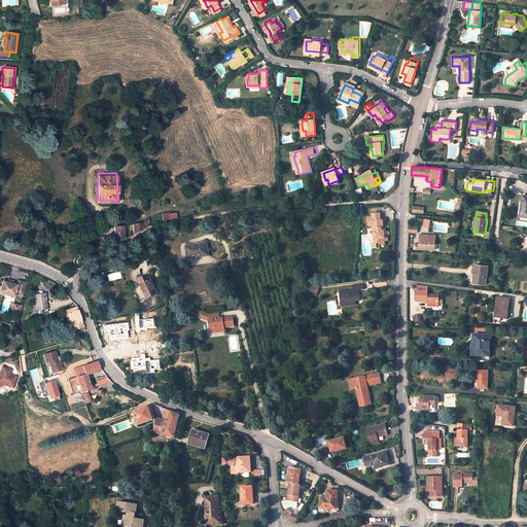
[(372,231),(373,230),(376,230),(377,233),(375,233),(375,239),(374,239),(374,244),(379,244),(379,246),(385,245),(385,242),(389,241),(388,236),(385,236),(385,231),(382,231),(382,229),(384,227),(384,220),(381,220),(380,213),(373,214),(373,217),(367,217),(369,224),(366,224),(366,229),(372,229),(372,231)]
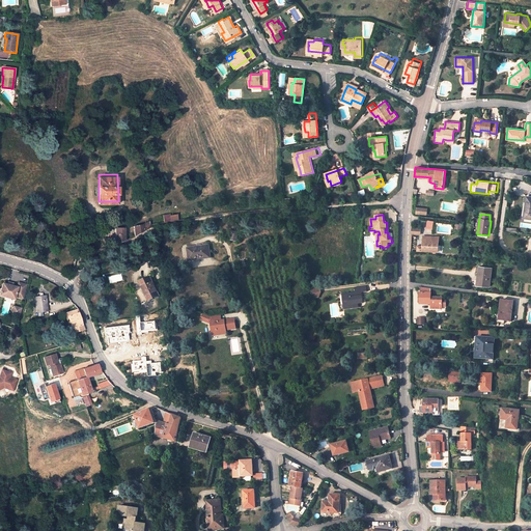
[(144,230),(150,223),(149,220),(142,223),(134,224),(134,234),(144,230)]
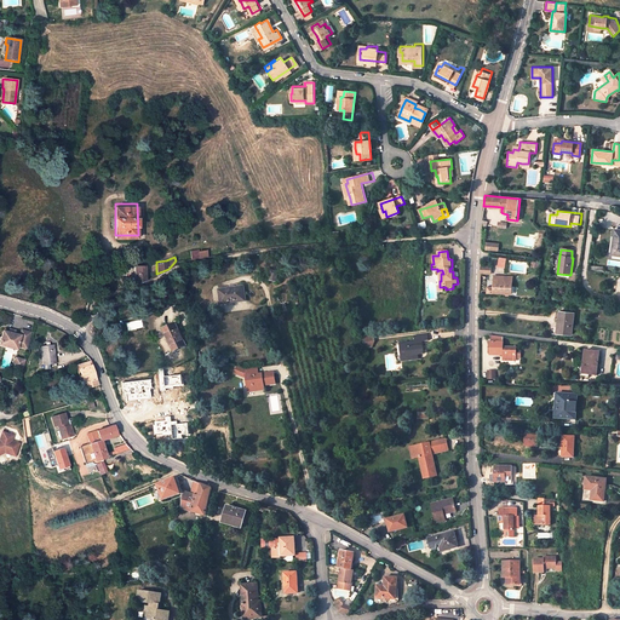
[(145,263),(144,263),(135,263),(135,282),(137,281),(145,277),(145,263)]
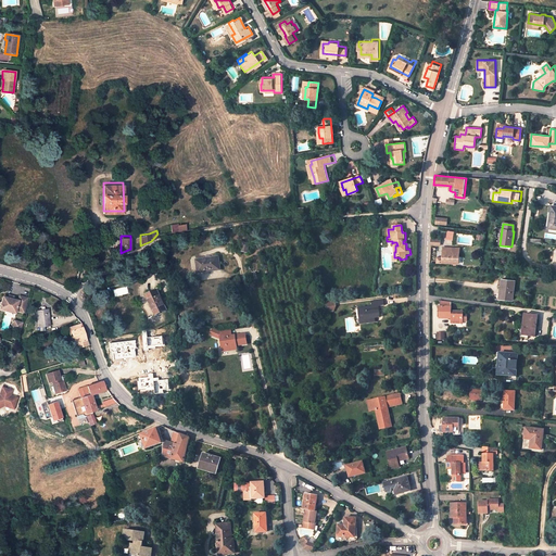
[(442,263),(458,264),(459,248),(445,248),(445,252),(442,251),(442,256),(442,263)]
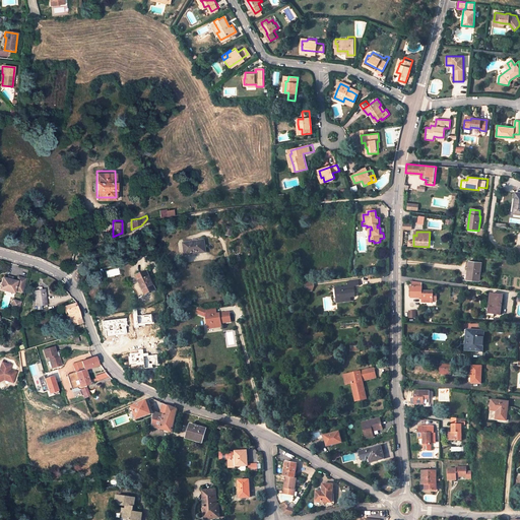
[(205,241),(184,244),(186,256),(206,252),(205,241)]
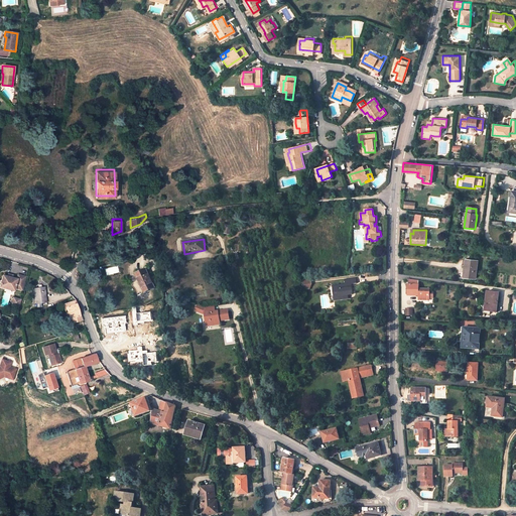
[(474,277),(476,260),(463,258),(462,276),(474,277)]
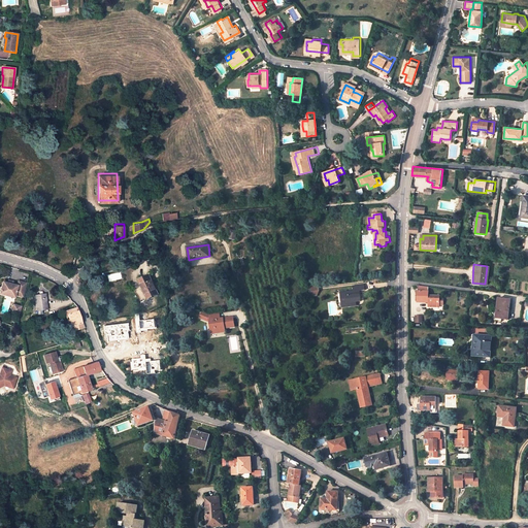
[(149,276),(139,282),(149,299),(158,295),(149,276)]
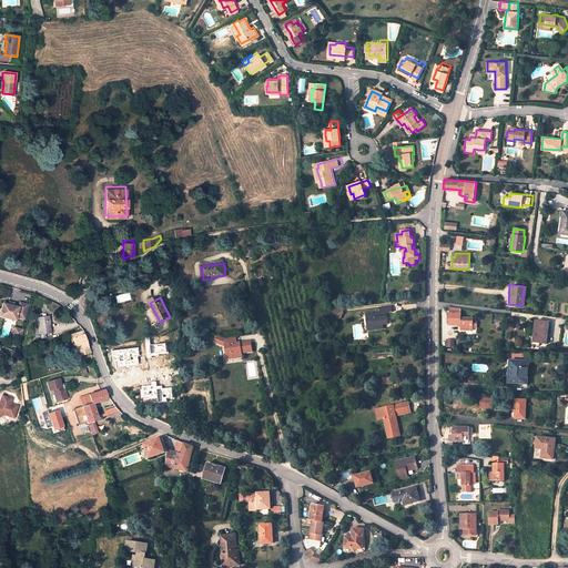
[(0,310),(0,314),(14,318),(16,315),(23,317),(27,303),(19,301),(18,305),(2,302),(0,310)]
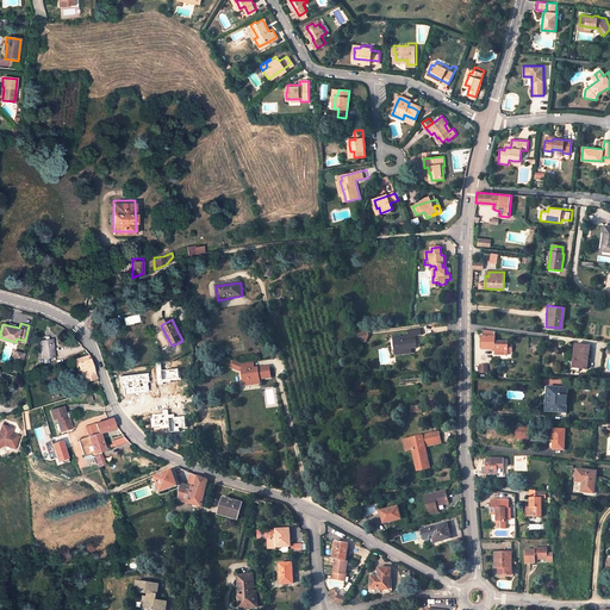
[(396,350),(411,348),(417,348),(416,336),(422,335),(422,329),(409,330),(409,336),(394,337),(396,350)]
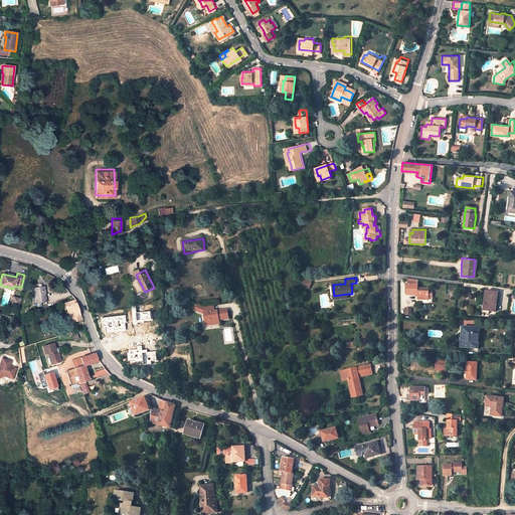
[(417,280),(407,279),(407,295),(417,295),(417,299),(427,300),(428,288),(417,288),(417,280)]
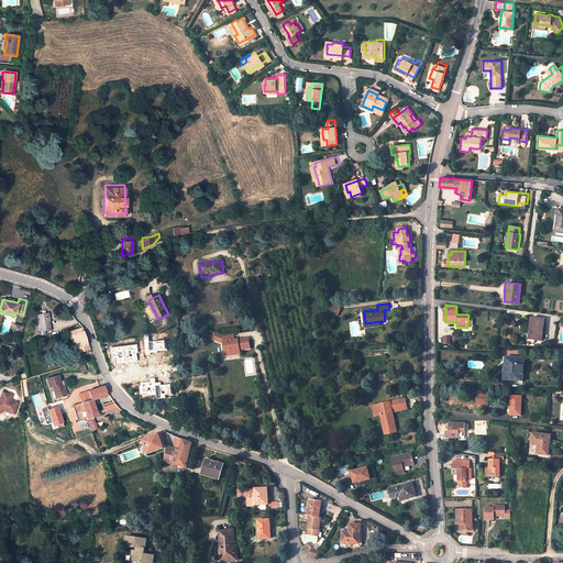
[(48,312),(36,315),(40,332),(51,330),(48,312)]
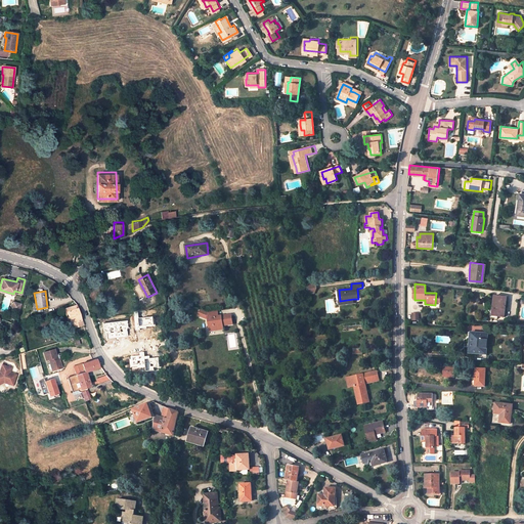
[(505,317),(506,308),(507,298),(500,297),(495,296),(492,315),(505,317)]
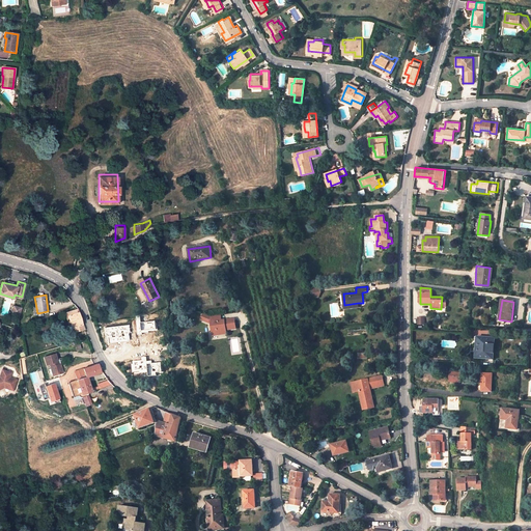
[(12,305),(10,314),(20,317),(22,308),(12,305)]
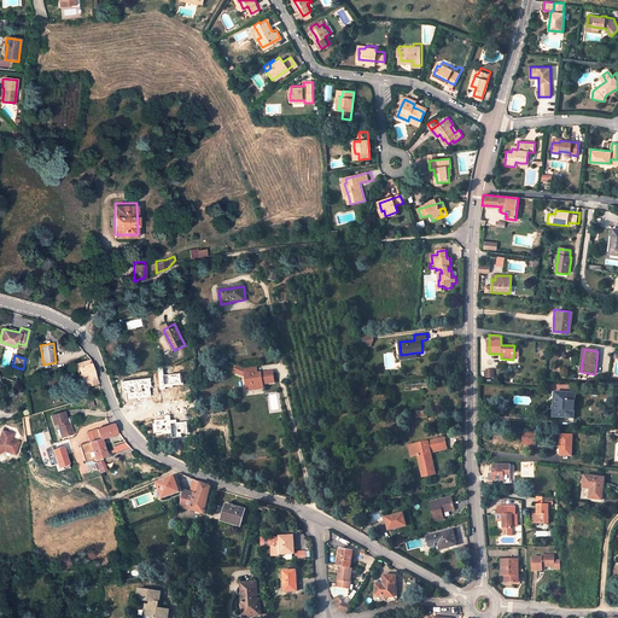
[(87,388),(99,384),(98,380),(91,360),(91,359),(76,363),(77,368),(79,368),(83,382),(85,382),(87,388)]
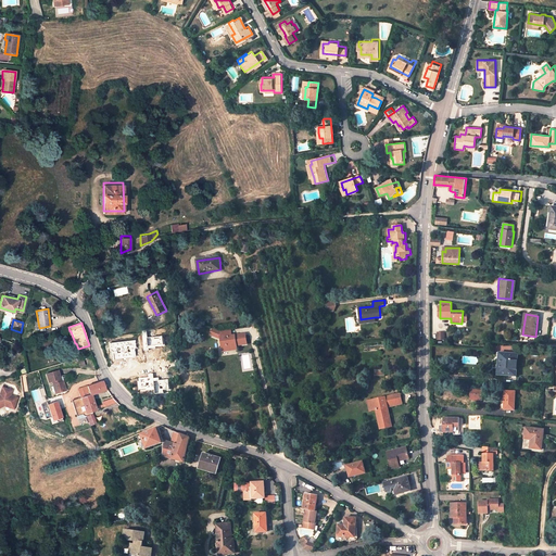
[(223,338),(222,332),(220,332),(212,329),(210,335),(218,339),(222,338),(223,338)]
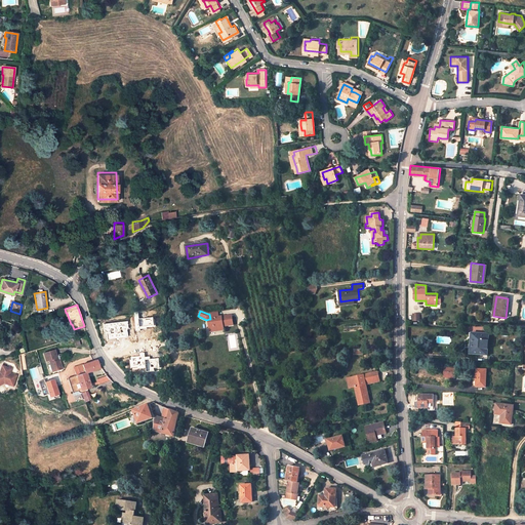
[(232,315),(225,316),(226,317),(220,318),(220,316),(219,312),(209,314),(210,319),(209,319),(211,333),(226,330),(225,326),(234,325),(232,315)]
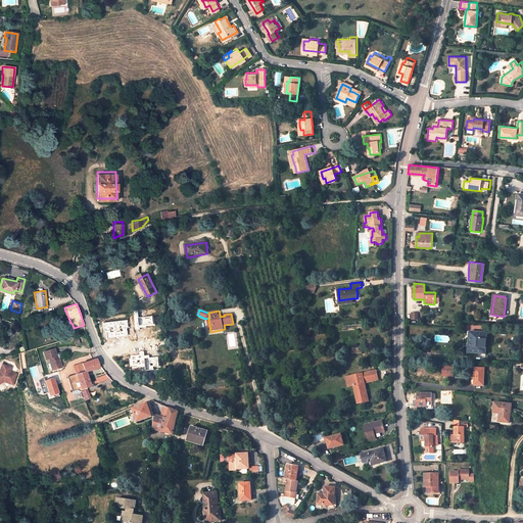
[(486,333),(467,332),(466,352),(485,353),(486,333)]
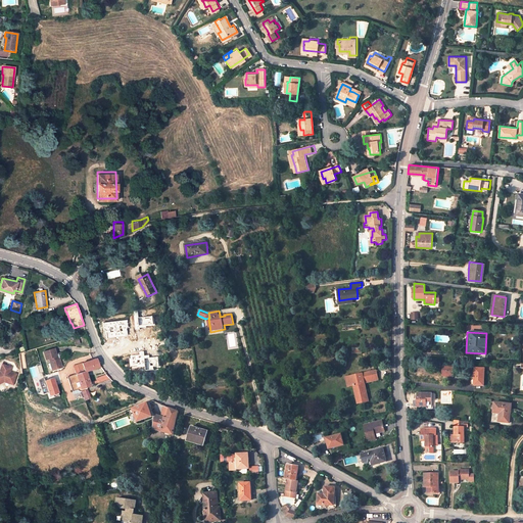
[(54,348),(44,351),(46,360),(49,359),(52,370),(61,367),(59,359),(57,359),(54,348)]
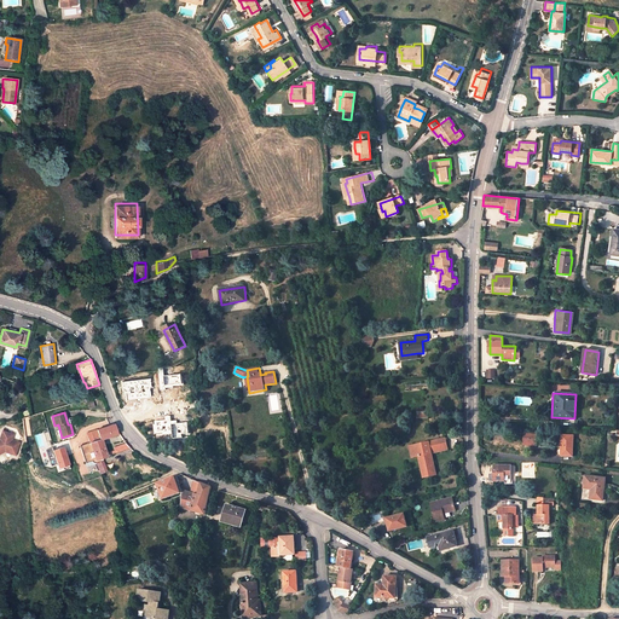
[(100,439),(120,434),(119,432),(116,432),(114,424),(97,431),(100,439)]
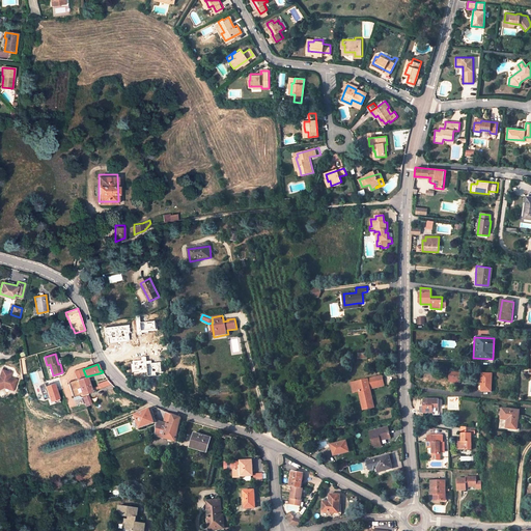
[(10,370),(1,369),(1,373),(2,373),(1,376),(0,376),(0,389),(4,387),(7,388),(8,385),(14,386),(16,376),(10,375),(10,370)]
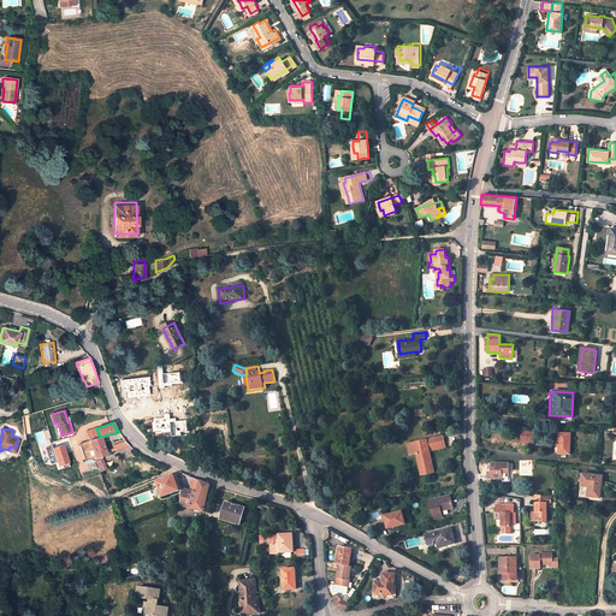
[(106,454),(105,451),(100,437),(96,428),(87,431),(89,440),(80,444),(86,461),(95,457),(96,460),(102,457),(101,455),(106,454)]
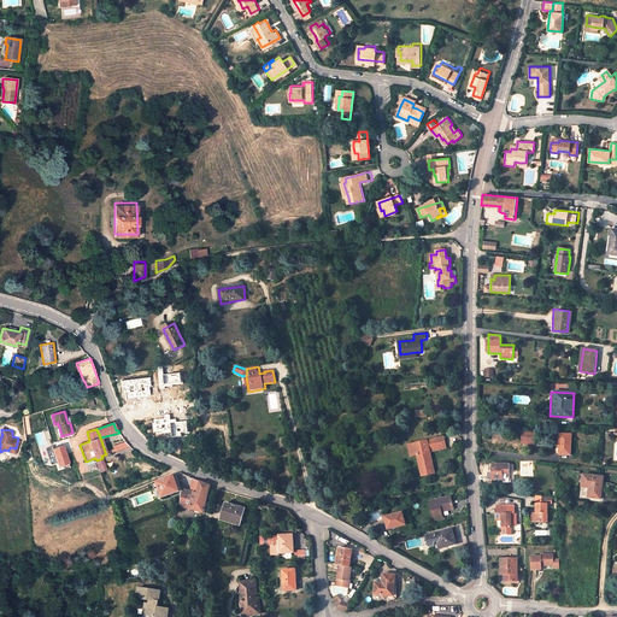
[(571,435),(560,435),(560,457),(571,457),(571,435)]
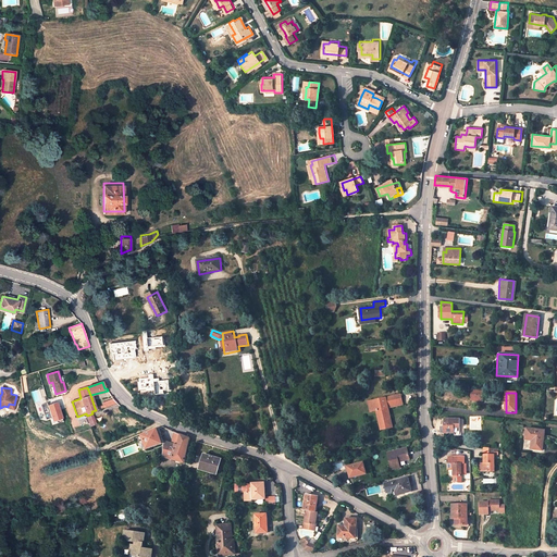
[(401,395),(371,400),(373,411),(376,411),(381,430),(393,428),(388,408),(388,406),(404,403),(401,395)]
